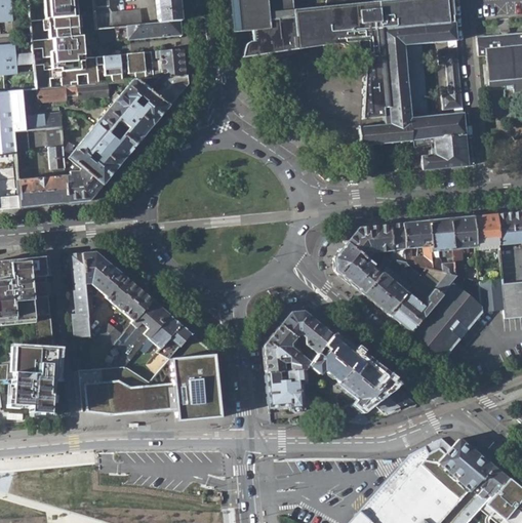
[(0,0),(0,18),(16,17),(14,0),(0,0)]
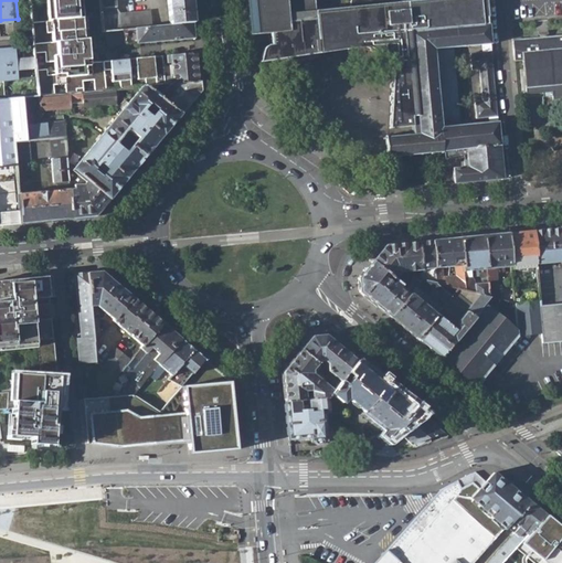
[(31,0),(34,36),(93,31),(91,14),(87,16),(86,0),(31,0)]
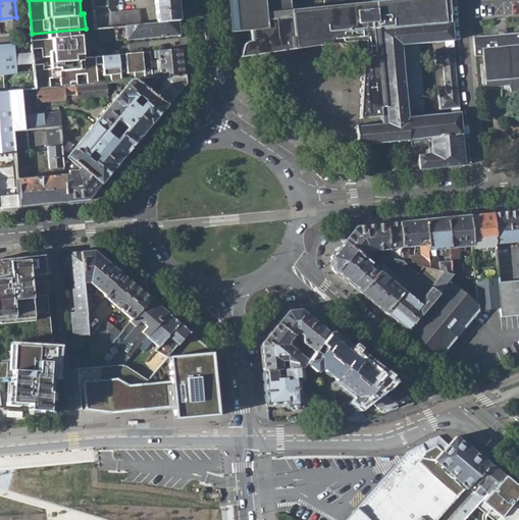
[(96,0),(99,27),(144,22),(142,9),(114,12),(110,6),(109,0),(96,0)]
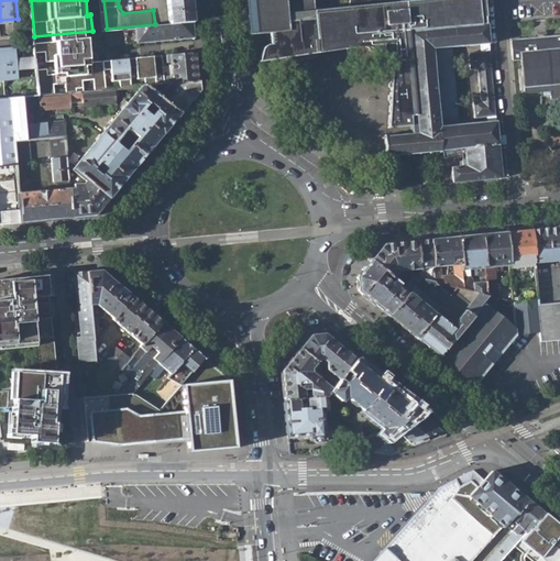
[(169,0),(173,22),(195,20),(193,0),(169,0)]
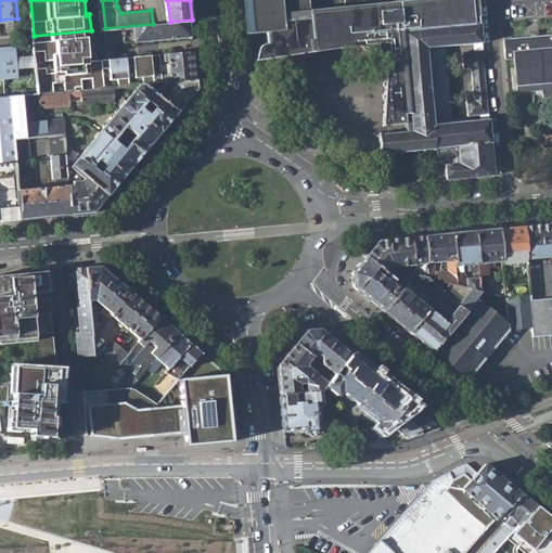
[(461,144),(462,153),(458,154),(459,163),(447,164),(449,178),(497,174),(479,0),(348,0),(347,5),(312,8),(311,0),(244,0),(247,24),(268,22),(269,33),(269,43),(268,43),(262,47),(262,48),(261,48),(261,49),(258,60),(352,47),(355,46),(356,46),(358,46),(367,48),(368,49),(370,50),(371,50),(372,50),(372,51),(373,51),(376,51),(380,52),(381,52),(385,53),(387,54),(388,56),(390,59),(390,61),(390,62),(390,66),(386,124),(409,121),(409,129),(384,131),(385,152),(461,144)]
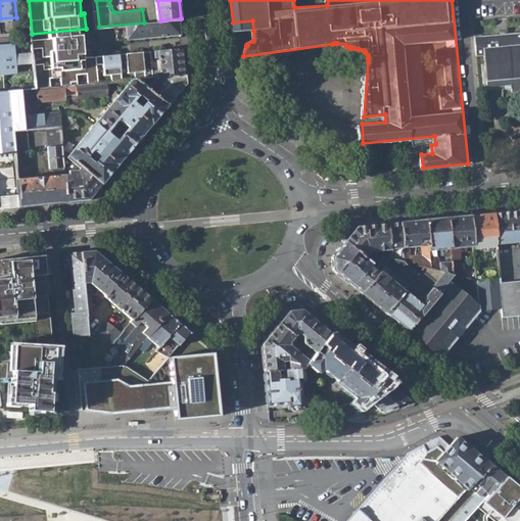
[(99,27),(100,41),(183,32),(181,18),(160,20),(144,22),(99,27)]
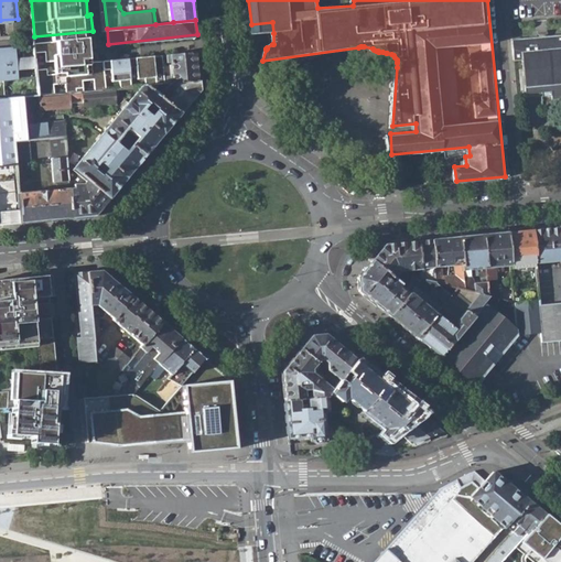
[(272,22),(251,24),(252,35),(273,33),(272,22)]
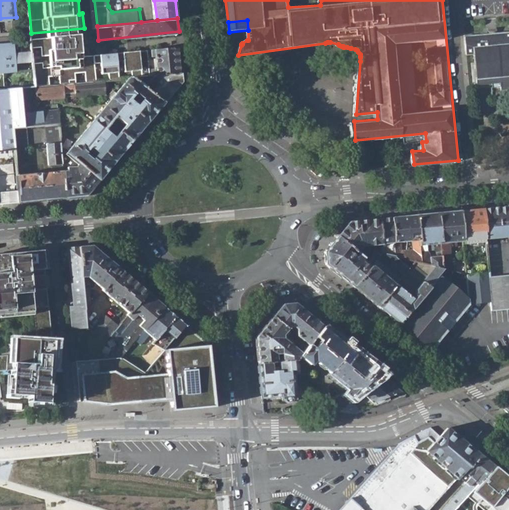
[(33,48),(85,43),(84,28),(31,33),(33,48)]
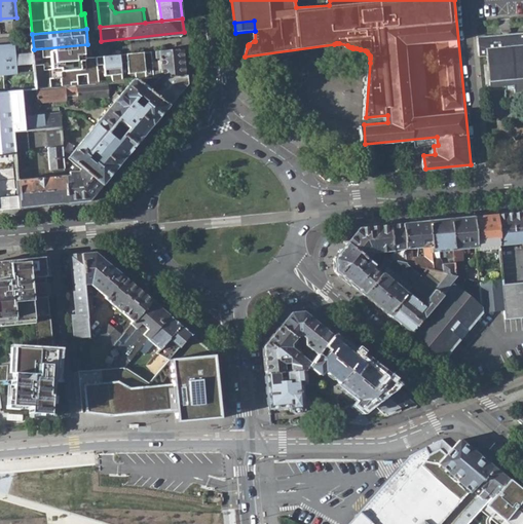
[(489,54),(492,86),(515,84),(516,94),(522,92),(522,31),(479,36),(481,55),(489,54)]
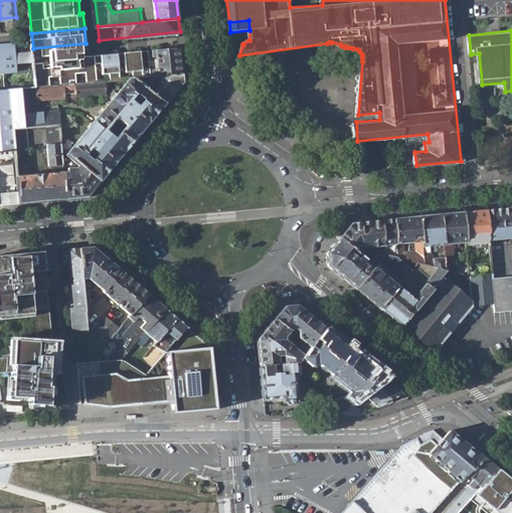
[(18,42),(0,43),(0,70),(21,69),(18,42)]
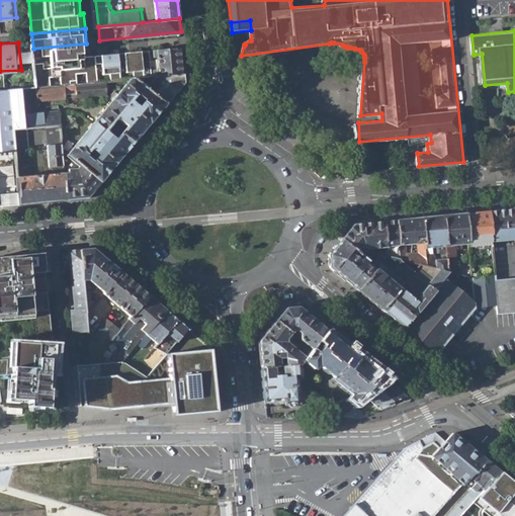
[(95,54),(87,55),(86,44),(33,49),(36,87),(97,81),(96,66),(95,54)]
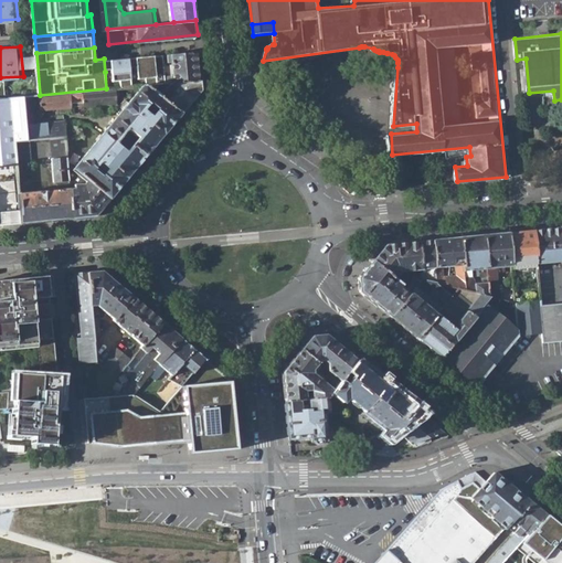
[(173,61),(176,82),(201,78),(199,51),(170,54),(171,62),(173,61)]
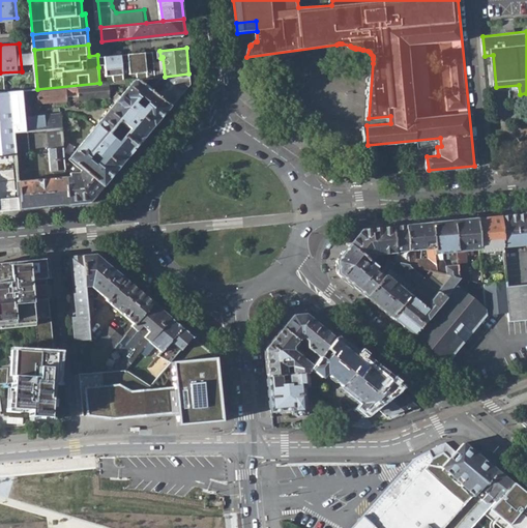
[(140,79),(157,77),(155,51),(133,53),(136,79),(140,79)]
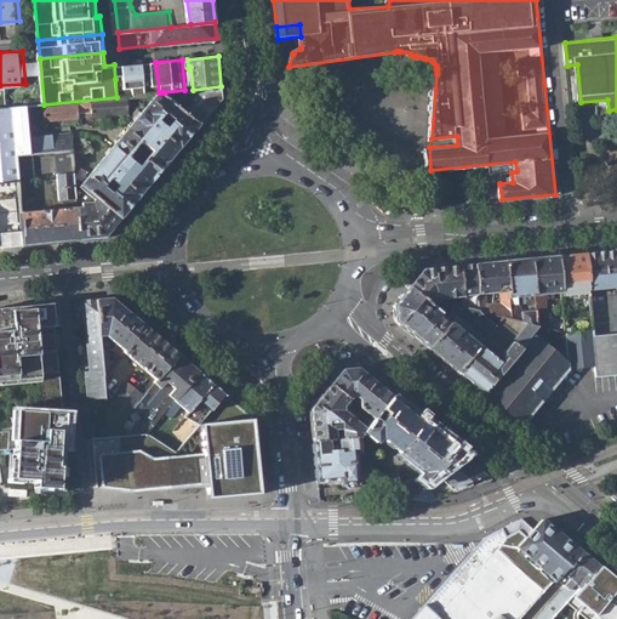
[(153,74),(115,79),(116,97),(125,96),(154,94),(153,74)]
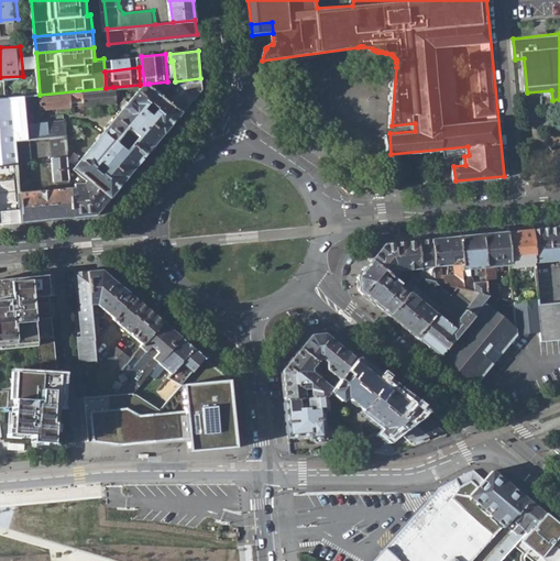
[(149,84),(182,111),(201,86),(201,83),(200,78),(175,81),(167,81),(149,84)]
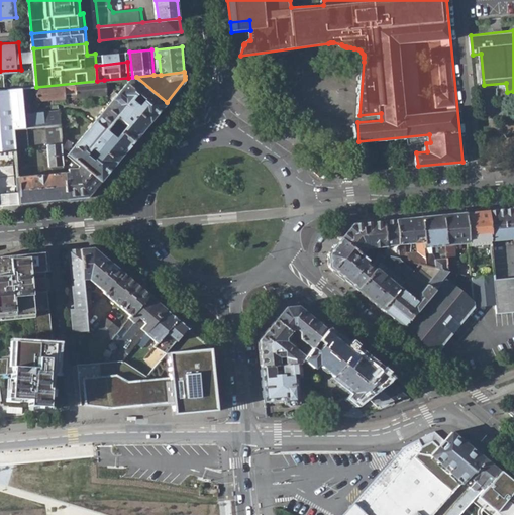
[(100,114),(133,141),(167,102),(136,77),(132,77),(100,114)]
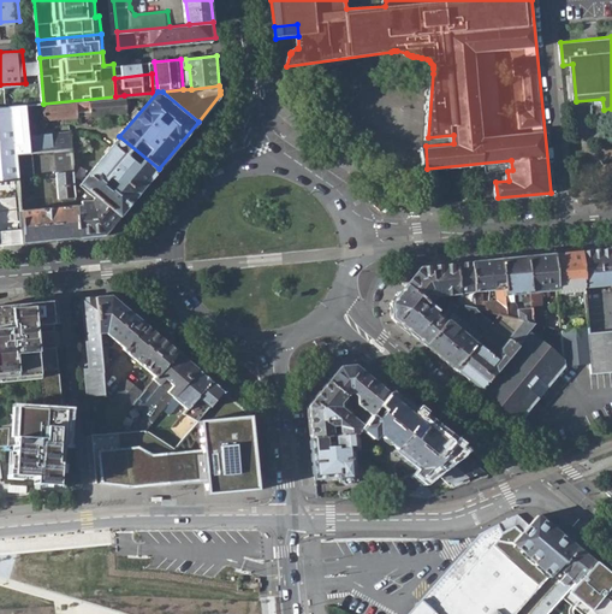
[(43,104),(45,118),(78,114),(78,110),(93,108),(93,113),(126,110),(124,95),(116,96),(43,104)]
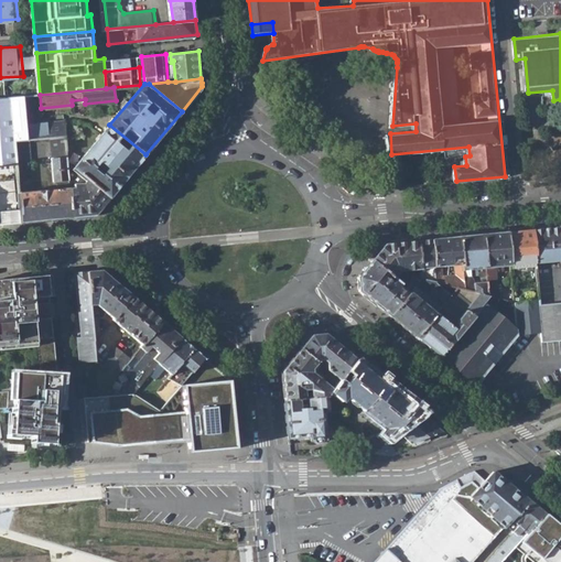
[(7,162),(17,161),(17,154),(15,148),(14,140),(30,139),(28,123),(25,96),(10,97),(0,98),(0,162),(2,163),(7,162)]
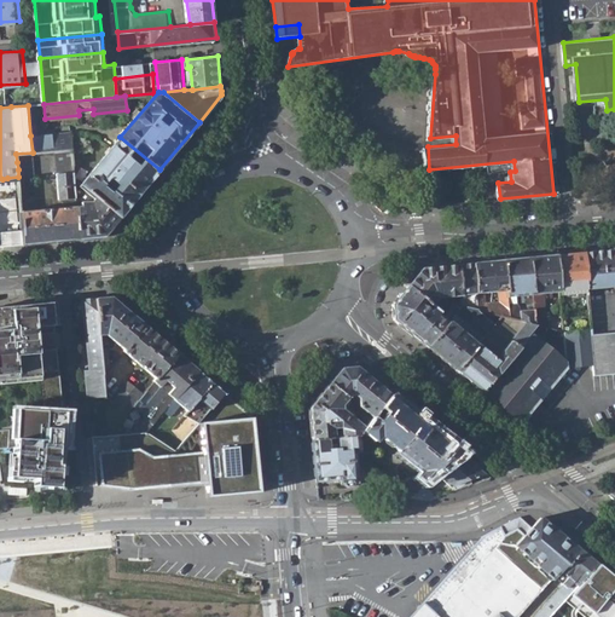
[(311,137),(300,128),(299,131),(297,132),(307,140),(311,137)]
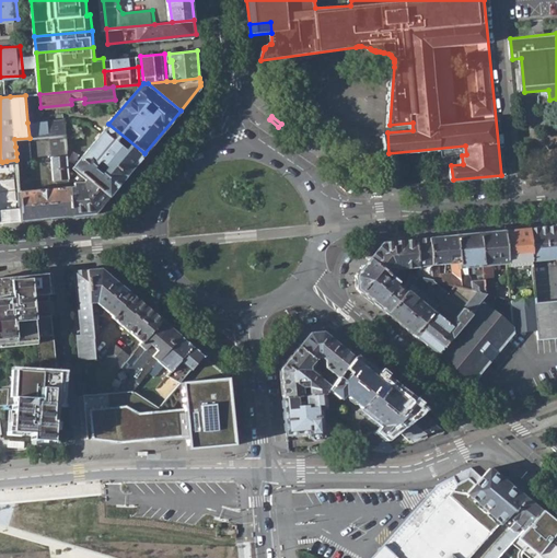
[(30,138),(66,134),(65,118),(27,123),(30,138)]
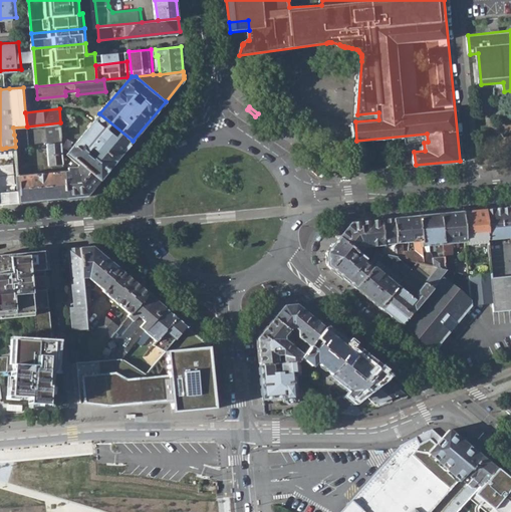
[(99,113),(69,152),(101,179),(133,141),(99,113)]
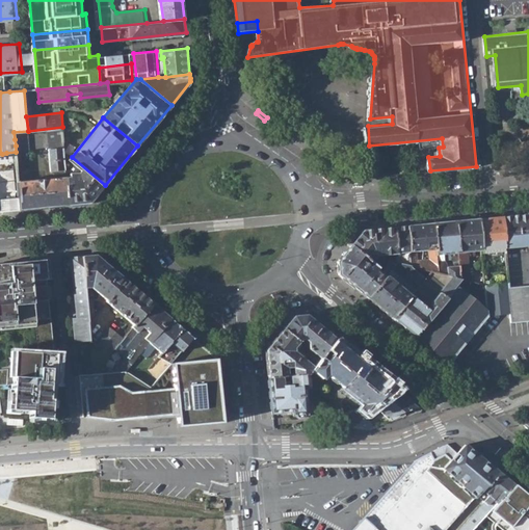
[(15,139),(16,146),(30,144),(57,141),(58,148),(50,148),(53,179),(19,182),(21,194),(22,207),(70,203),(67,164),(62,127),(28,131),(14,132),(15,139)]
